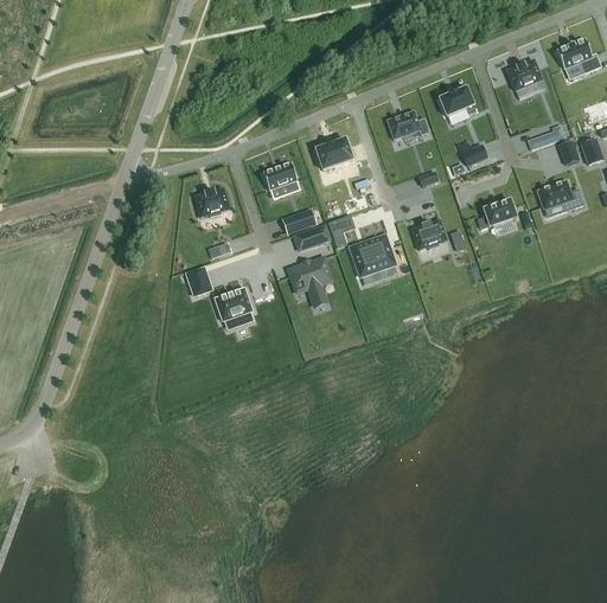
[(568,46),(556,50),(563,69),(580,63),(583,75),(600,69),(595,56),(592,57),(586,40),(575,44),(574,43),(567,45),(568,46)]
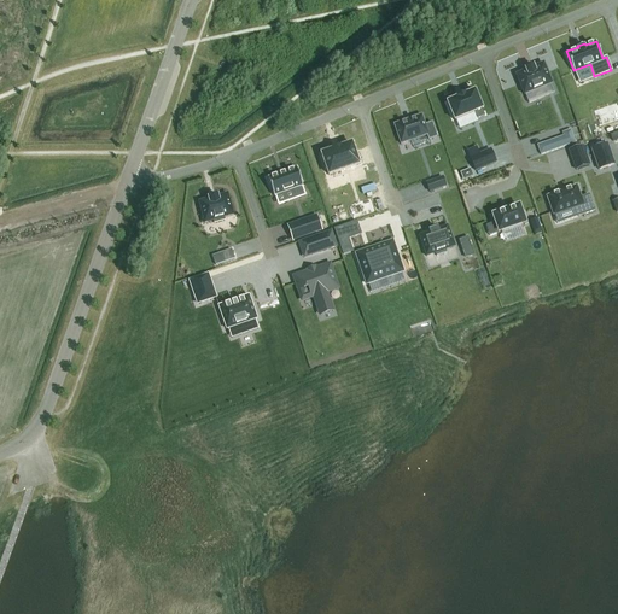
[(552,81),(543,60),(535,64),(534,63),(525,66),(526,68),(517,71),(525,92),(552,81)]
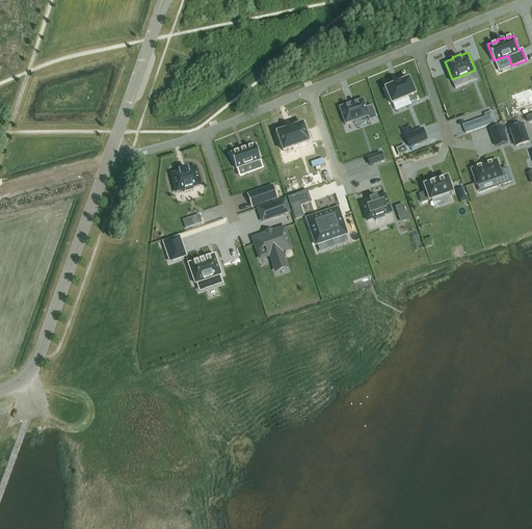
[(393,83),(384,86),(392,102),(408,95),(410,101),(418,98),(415,89),(408,76),(401,80),(400,79),(393,82),(393,83)]
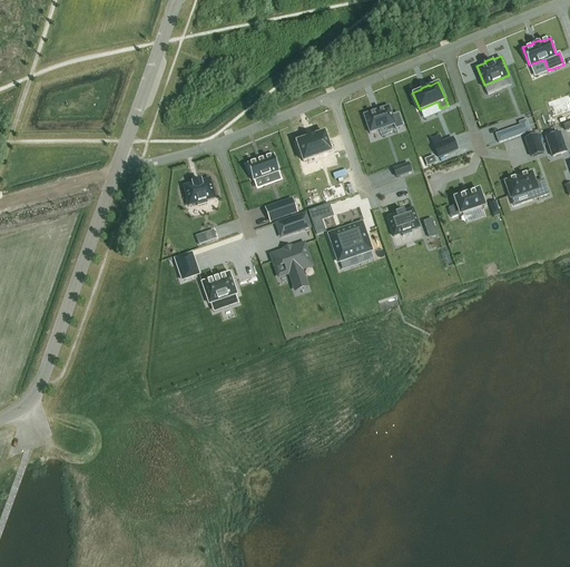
[(569,94),(549,101),(554,116),(569,109),(569,94)]
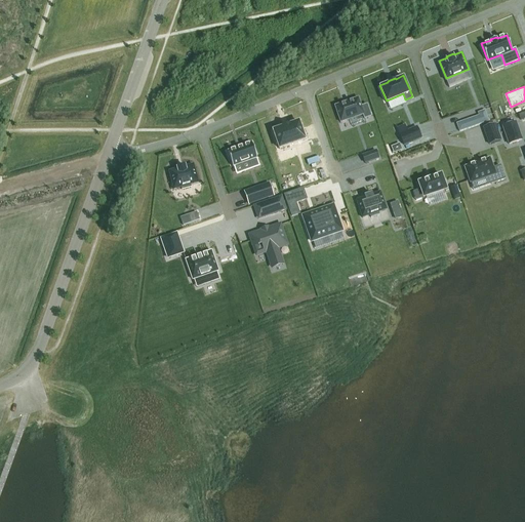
[(359,96),(335,105),(340,121),(363,113),(365,117),(371,114),(367,103),(361,105),(359,96)]
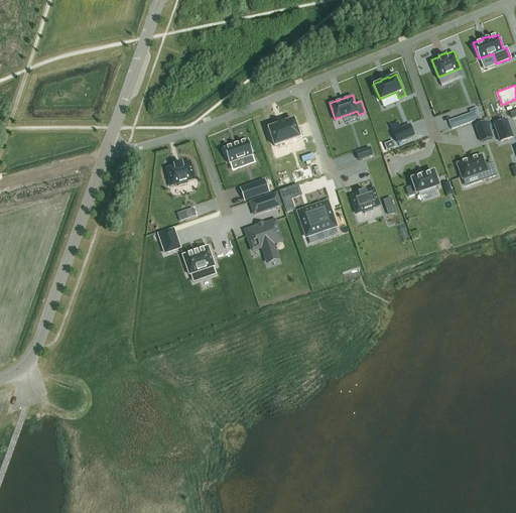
[(471,111),(459,116),(461,123),(481,117),(477,106),(470,108),(471,111)]
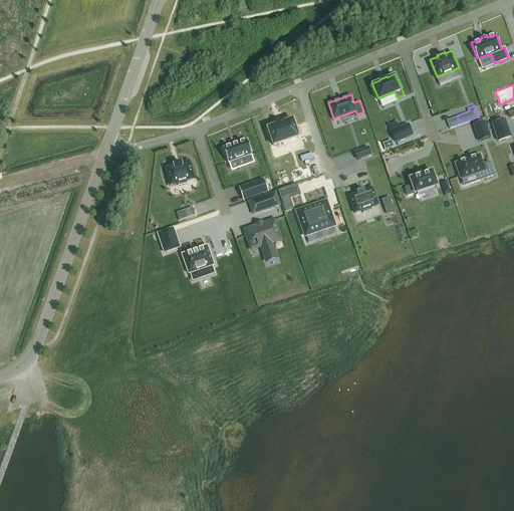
[(292,117),(267,125),(273,143),(298,135),(292,117)]
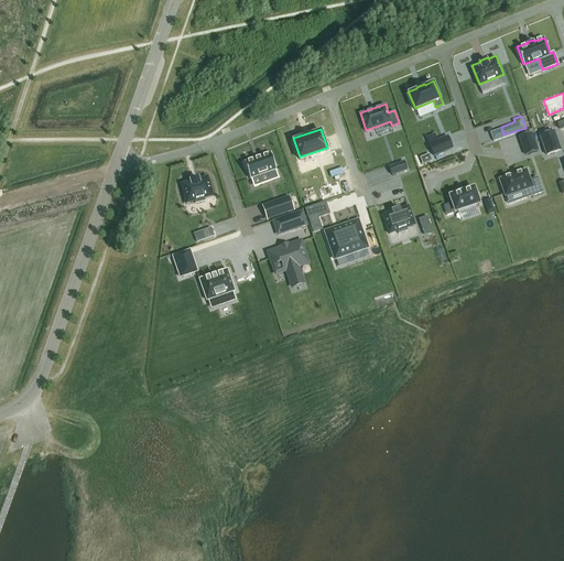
[(546,152),(561,148),(554,129),(540,133),(546,152)]
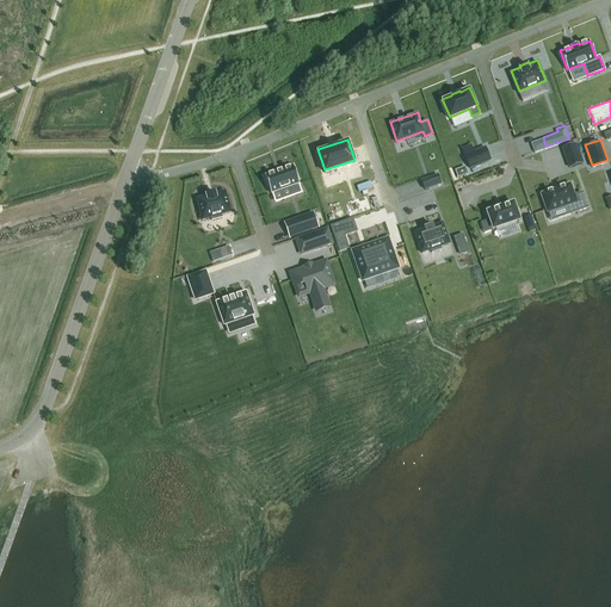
[(575,141),(562,146),(565,153),(578,148),(575,141)]
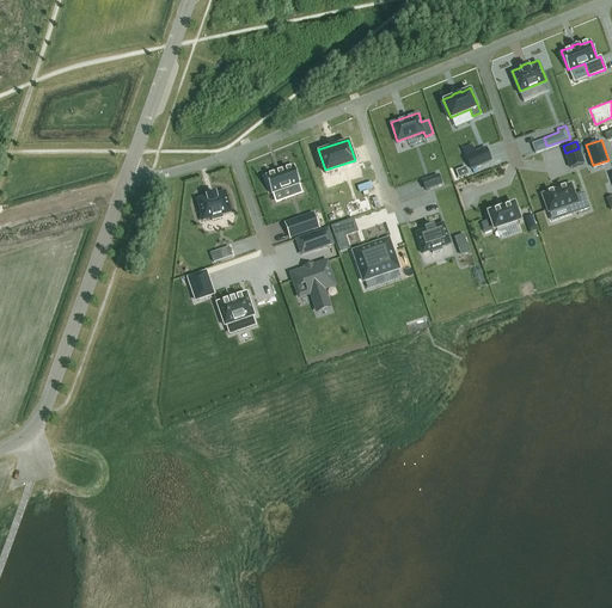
[(487,145),(465,153),(471,166),(491,159),(487,145)]
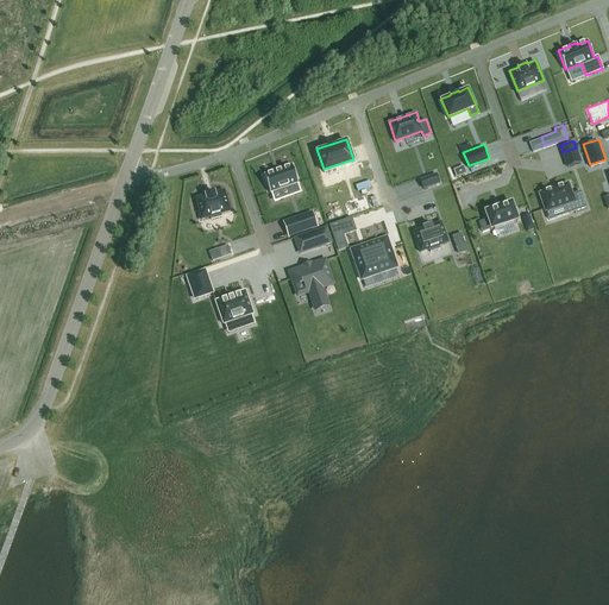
[(300,190),(297,181),(292,163),(263,172),(269,190),(290,183),(294,193),(300,190)]
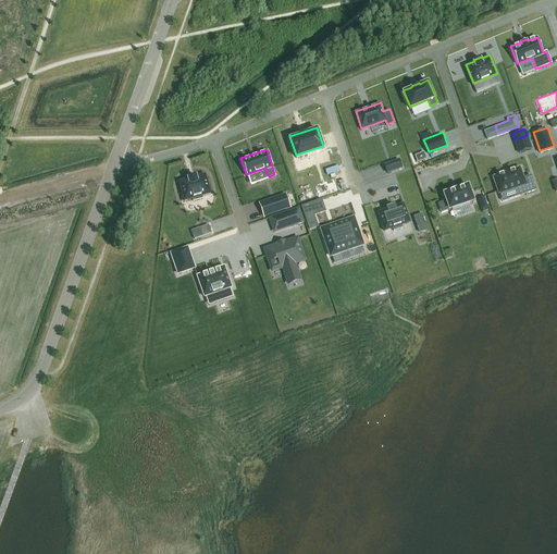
[(423,150),(416,154),(418,160),(426,157),(423,150)]
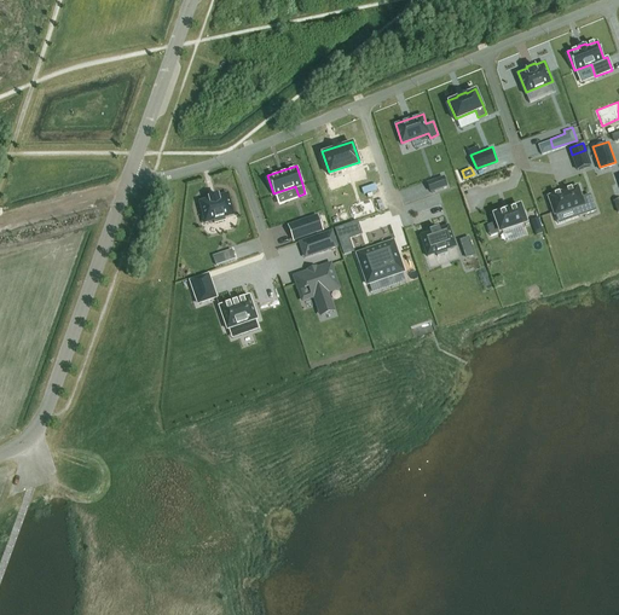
[(447,184),(444,174),(427,180),(431,190),(447,184)]
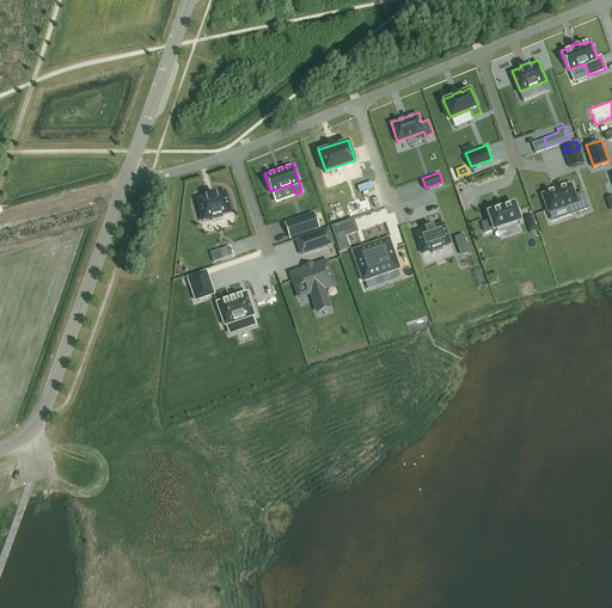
[(583,190),(575,192),(571,182),(542,191),(548,210),(569,202),(573,212),(588,206),(583,190)]
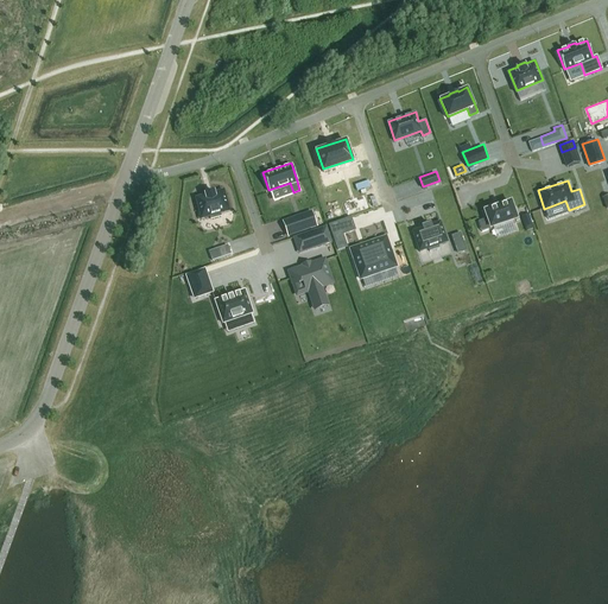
[(196,196),(201,216),(210,214),(211,216),(221,214),(221,211),(229,209),(223,188),(214,190),(214,189),(206,191),(206,192),(196,196)]
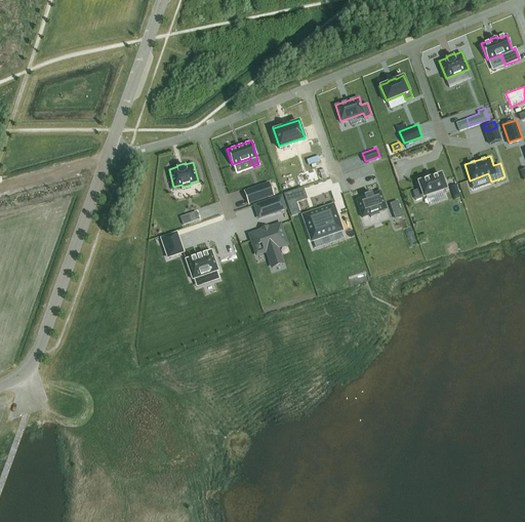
[(421,186),(413,189),(416,197),(448,187),(445,177),(443,178),(441,172),(418,179),(421,186)]
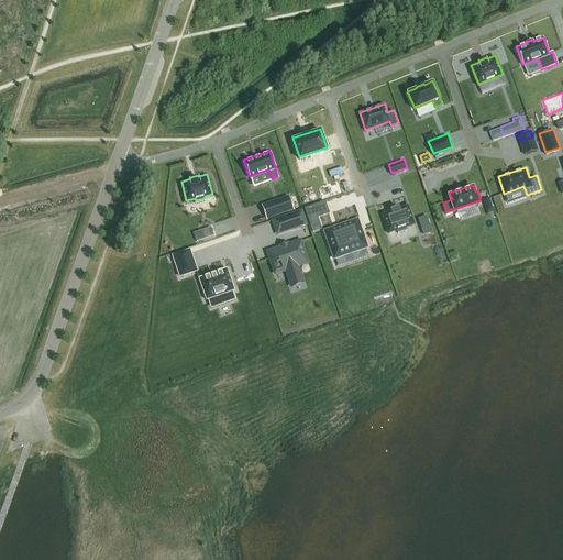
[(288,193),(261,202),(266,217),(293,208),(288,193)]
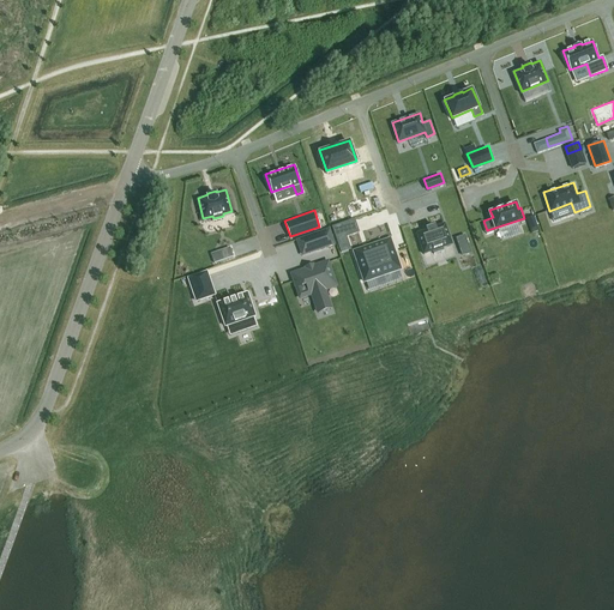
[(369,211),(344,219),(348,233),(373,223),(369,211)]
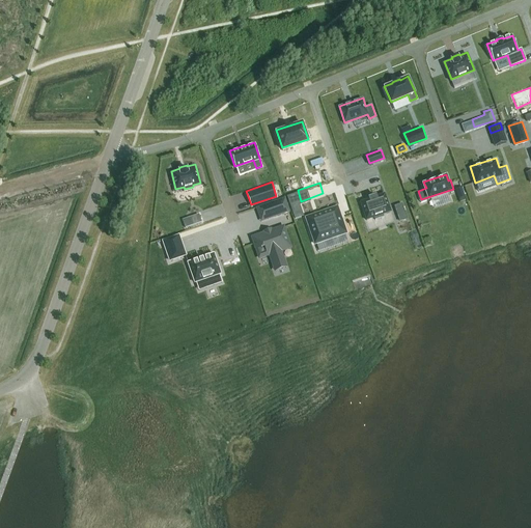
[(458,196),(465,194),(462,185),(455,187),(458,196)]
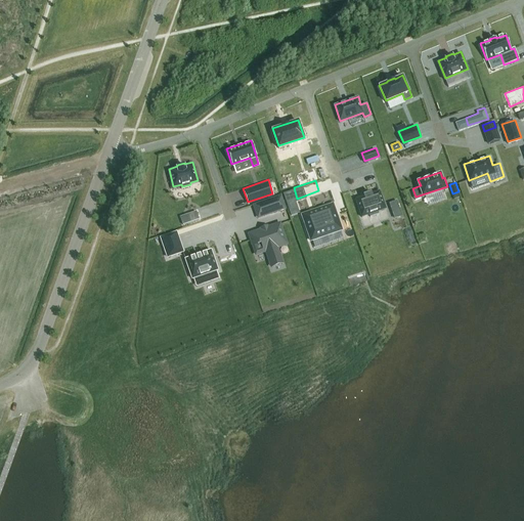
[(292,188),(282,191),(287,203),(289,209),(297,206),(297,205),(296,201),(292,188)]
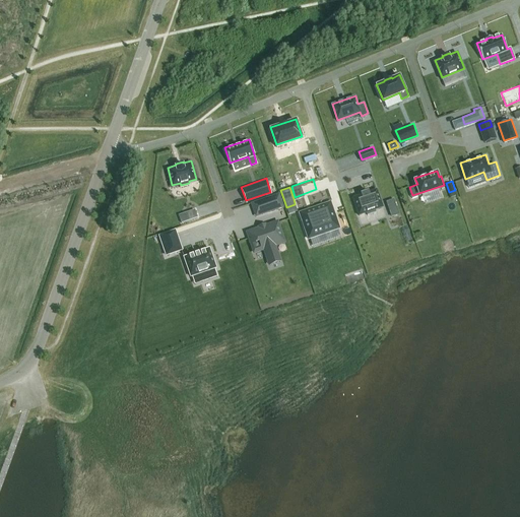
[(361,192),(362,193),(352,196),(359,213),(367,210),(368,213),(377,210),(376,207),(383,205),(377,187),(369,190),(369,189),(361,192)]
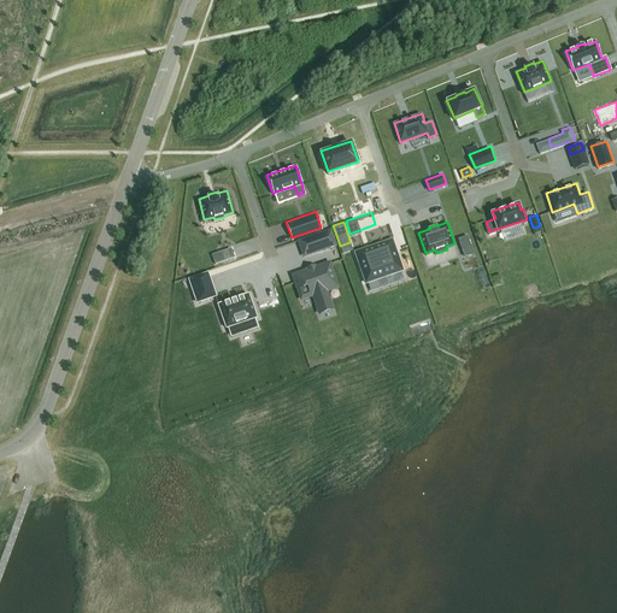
[(331,228),(315,233),(321,251),(338,245),(331,228)]
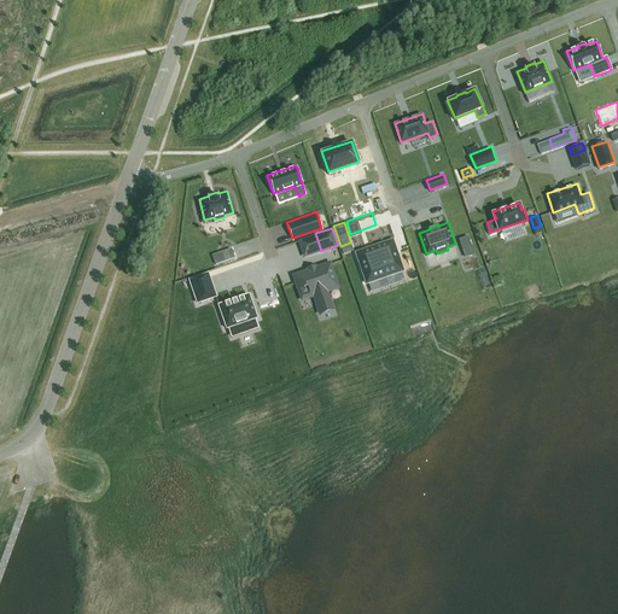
[(467,234),(460,237),(464,246),(471,244),(467,234)]
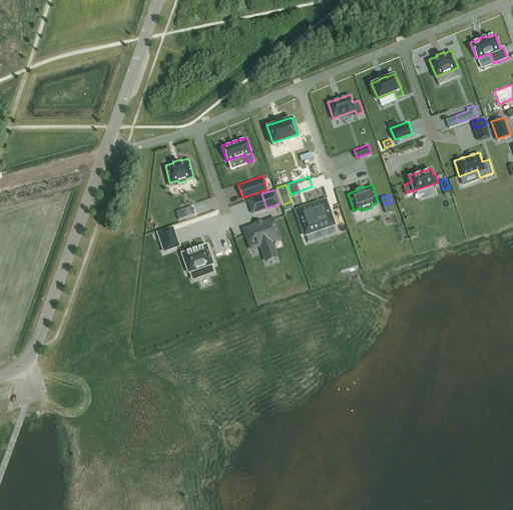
[(326,198),(296,208),(305,233),(335,223),(326,198)]
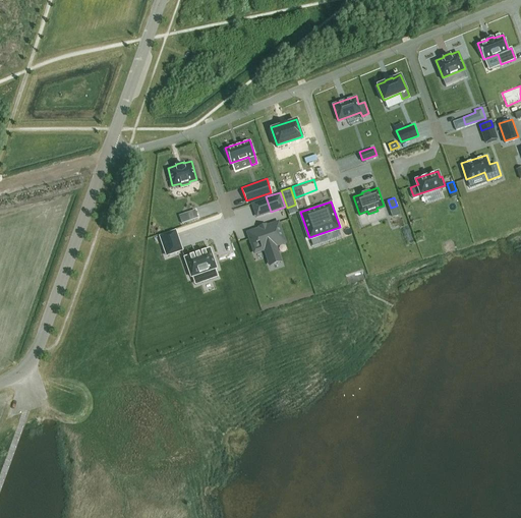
[(194,208),(187,211),(190,218),(197,216),(194,208)]
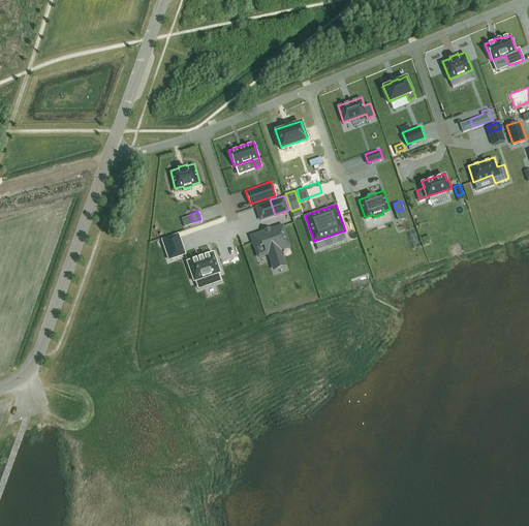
[(282,225),(252,236),(258,255),(269,251),(272,261),(283,257),(279,248),(289,245),(282,225)]
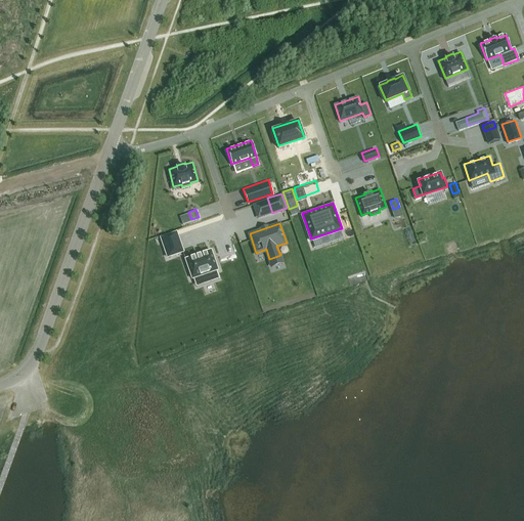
[(176,230),(161,235),(167,255),(183,250),(176,230)]
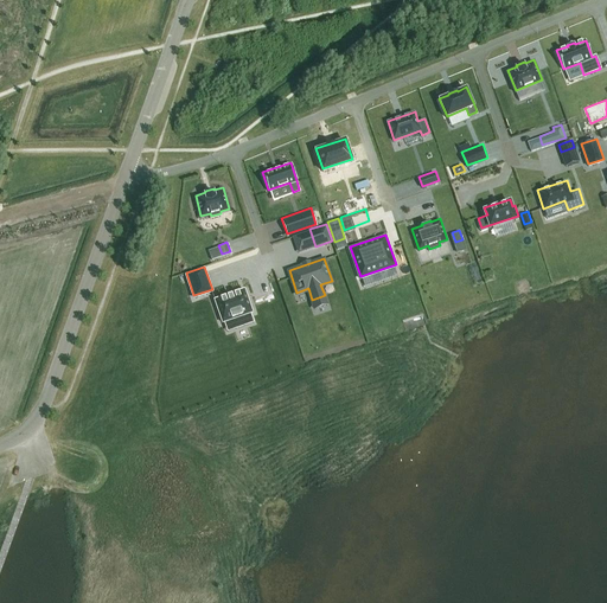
[(248,287),(218,296),(227,319),(229,318),(232,328),(256,320),(253,310),(255,309),(248,287)]
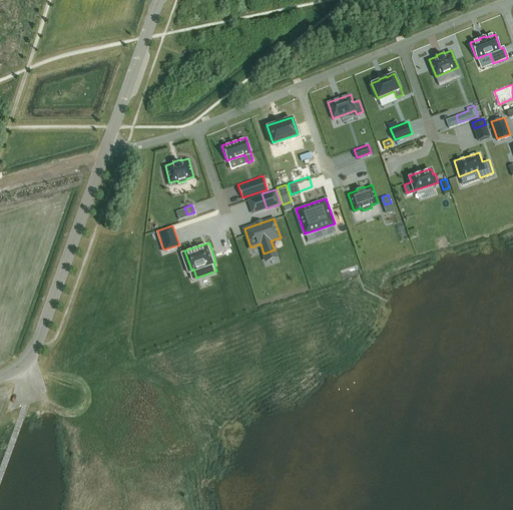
All buildings are outlined.
